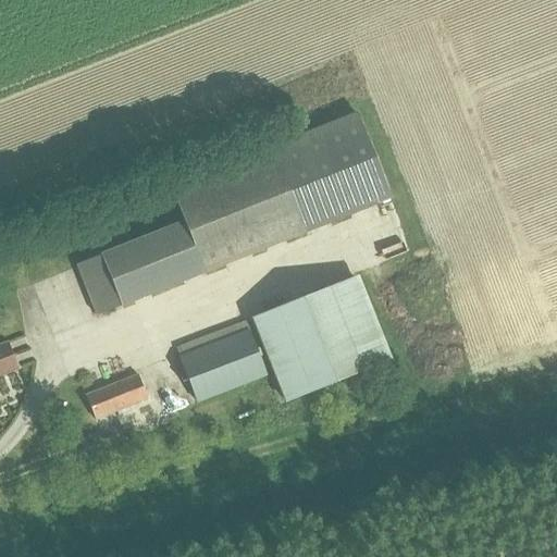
[(307,232),(393,197),(361,116),(274,151),(172,193),(184,223),(76,267),(97,317),(307,232)]
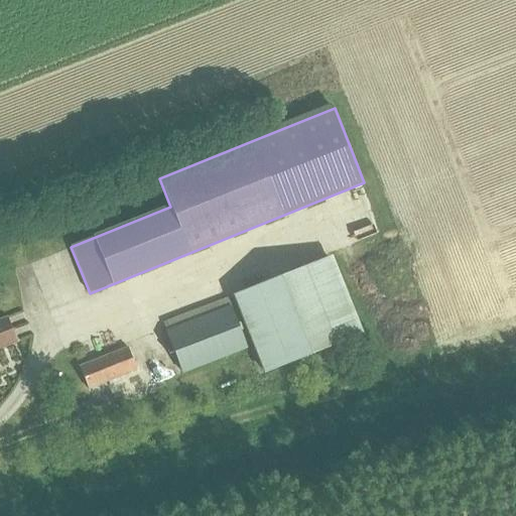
[(357,229),(360,239),(378,234),(376,224),(357,229)]
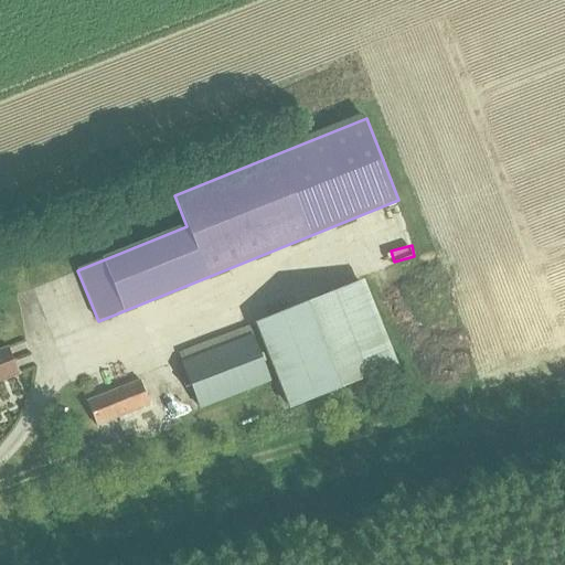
[(256,322),(289,406),(394,364),(360,281),(256,322)]
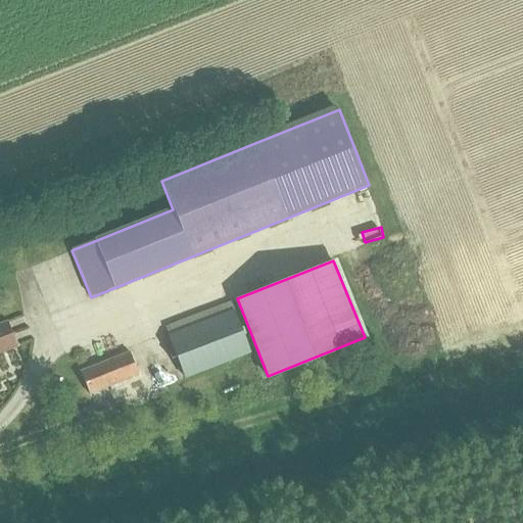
[(168,338),(184,378),(250,351),(234,313),(168,338)]
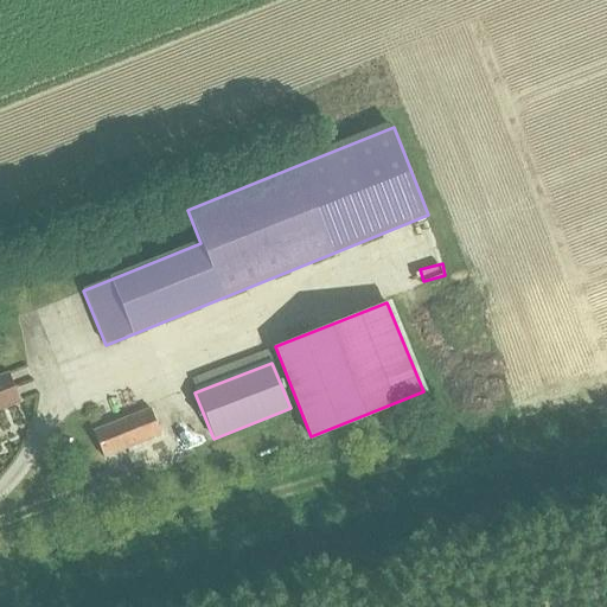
[(0,377),(0,409),(20,402),(8,374),(0,377)]
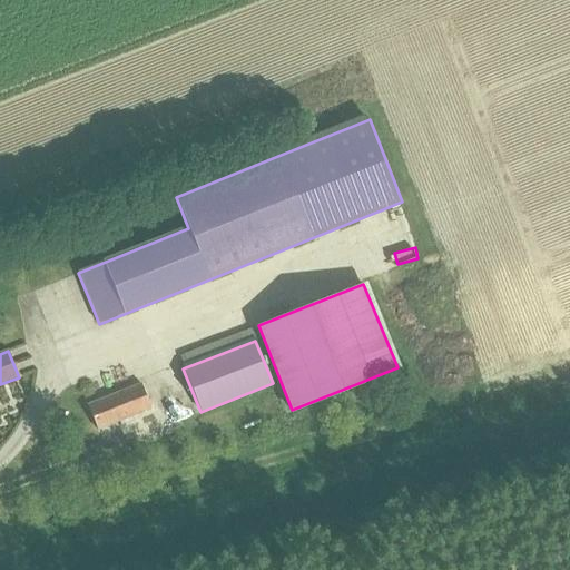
[(88,405),(98,431),(151,410),(141,384),(88,405)]
